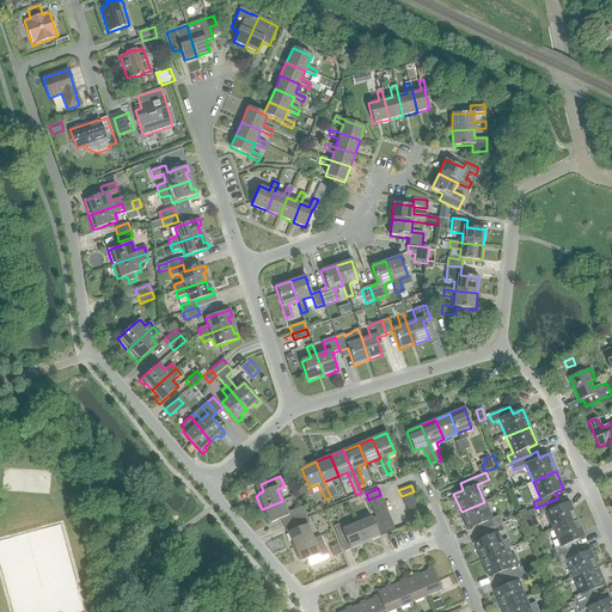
[(416,497),(414,491),(402,496),(404,503),(416,497)]
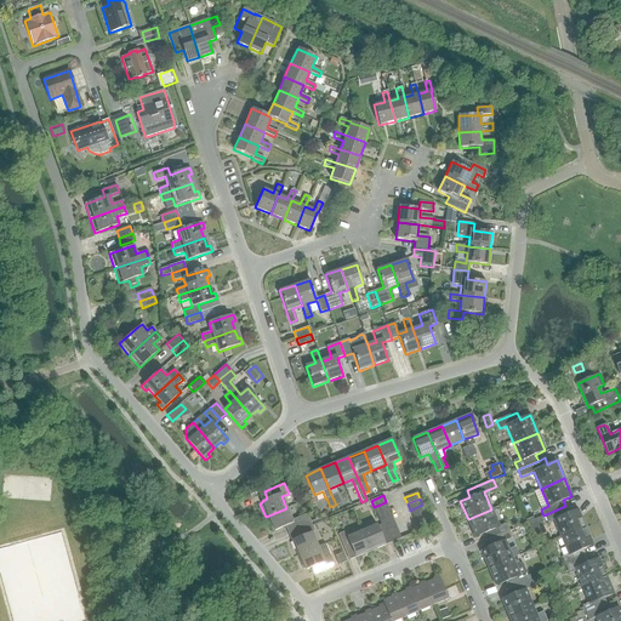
[(388,508),(386,502),(374,507),(376,513),(388,508)]
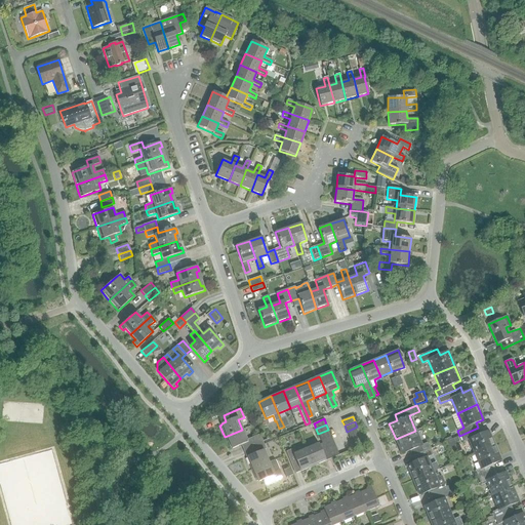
[(359,433),(357,427),(347,432),(349,437),(359,433)]
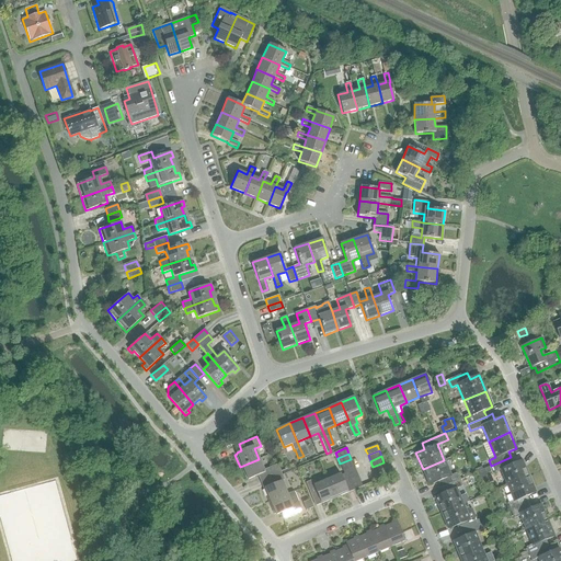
[(507,485),(528,476),(522,460),(513,464),(511,457),(491,466),(494,472),(500,470),(507,485)]
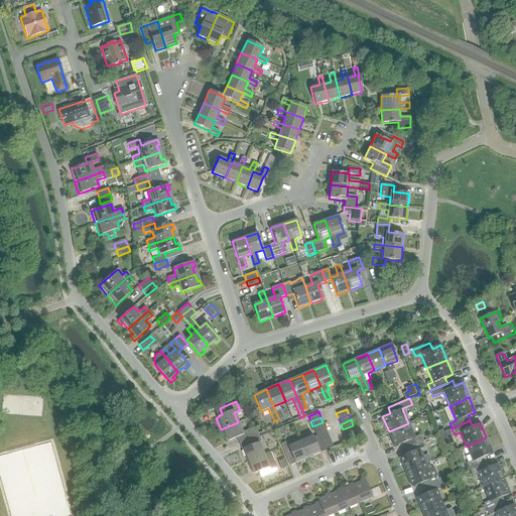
[(243,432),(238,422),(221,429),(226,440),(227,440),(228,441),(237,437),(239,442),(258,435),(255,427),(243,432)]
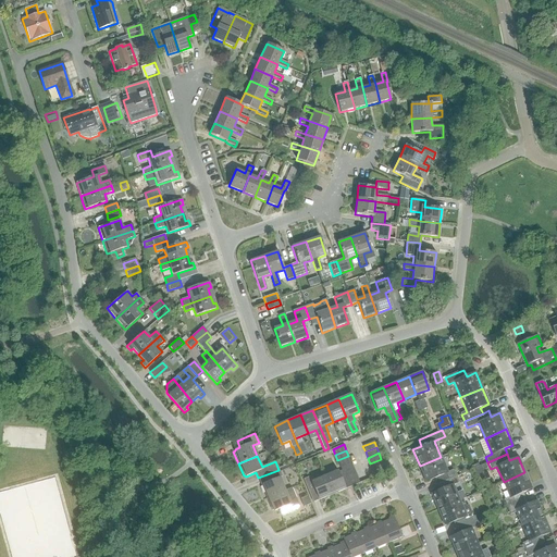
[(350,462),(348,456),(337,460),(341,467),(350,462)]
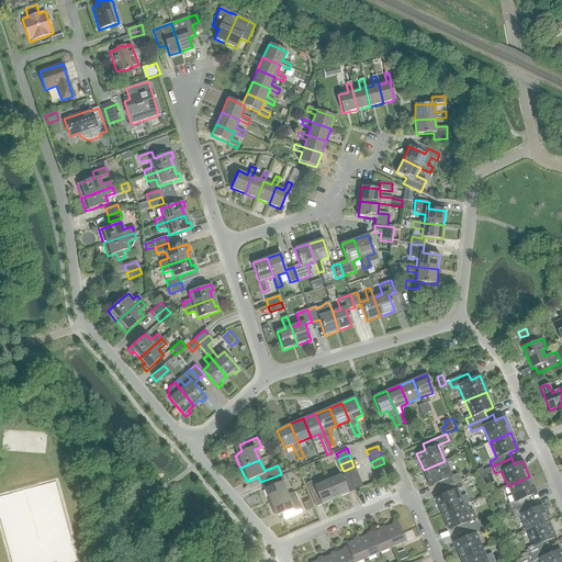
[(451,476),(445,461),(424,470),(430,485),(438,482),(441,489),(460,480),(458,473),(451,476)]
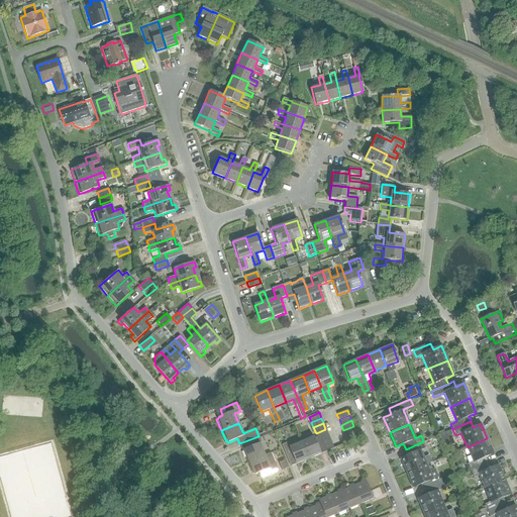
[(356,432),(353,426),(343,430),(346,436),(356,432)]
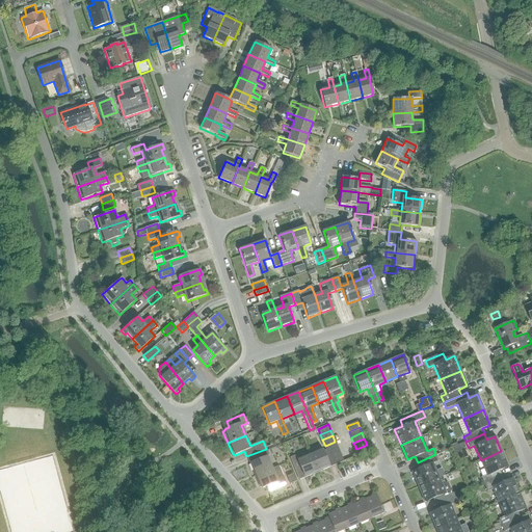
[(336,442),(335,442),(325,446),(326,449),(323,450),(322,449),(310,454),(317,472),(329,467),(325,455),(339,449),(336,442)]
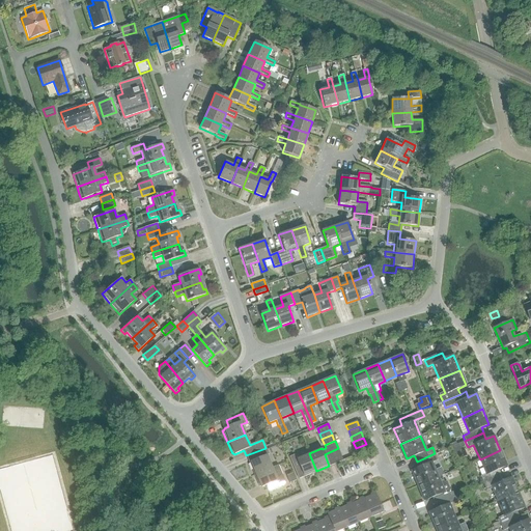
[(368,448),(366,444),(356,448),(358,453),(368,448)]
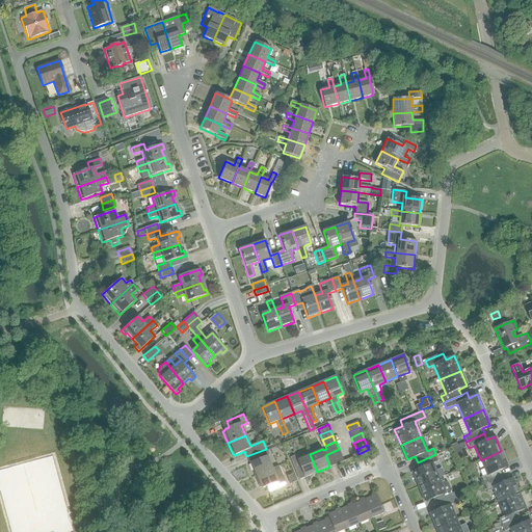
[(246,456),(255,476),(272,469),(267,456),(269,455),(266,449),(246,456)]
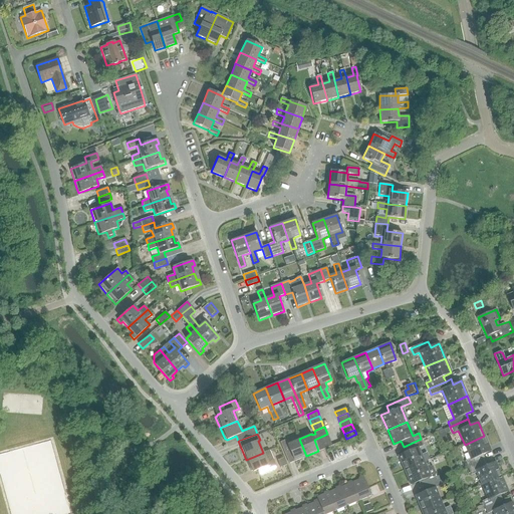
[(329,440),(327,434),(314,440),(316,445),(329,440)]
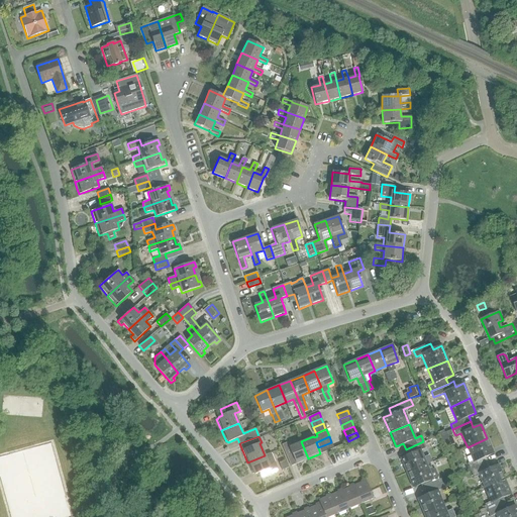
[(494,453),(487,438),(468,447),(473,460),(468,463),(470,470),(488,462),(486,456),(494,453)]
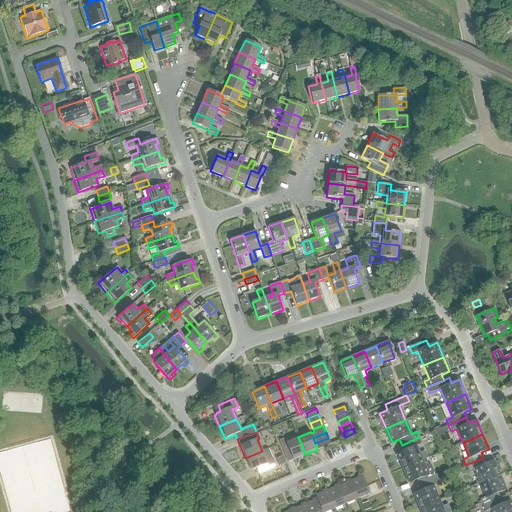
[(287,461),(305,454),(298,437),(286,442),(284,438),(278,440),(287,461)]
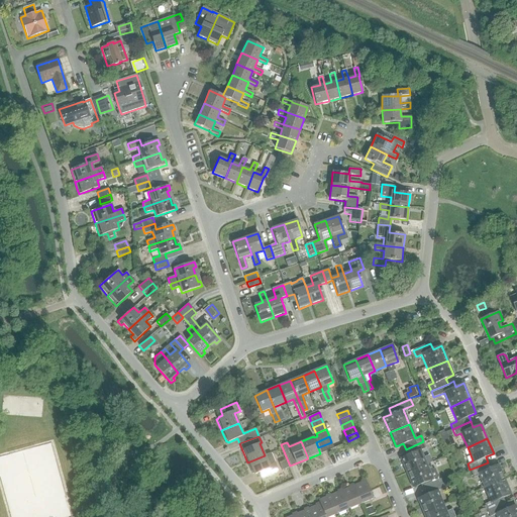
[(426,447),(423,441),(406,449),(408,454),(400,457),(406,473),(426,464),(420,450),(426,447)]
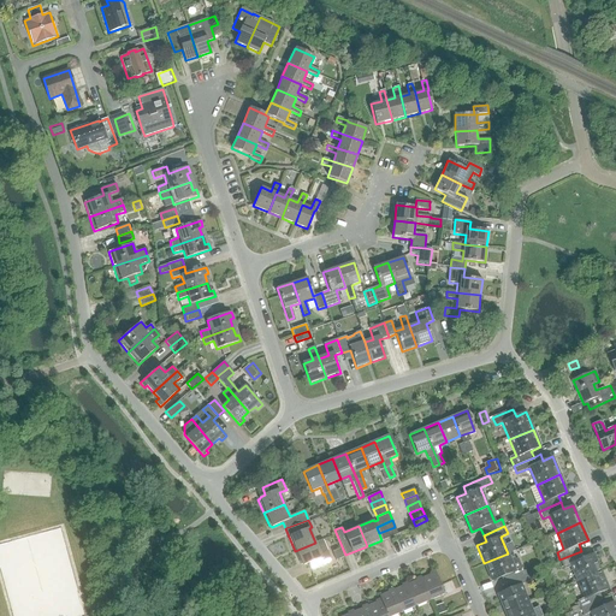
[(395,527),(379,533),(381,540),(398,533),(395,527)]
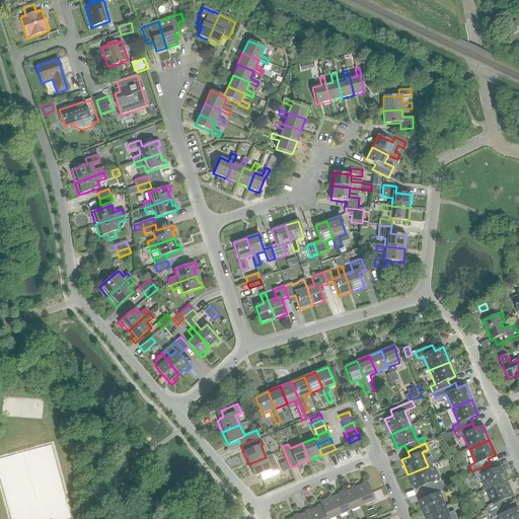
[(271,455),(266,457),(248,464),(252,474),(254,474),(254,475),(260,473),(263,479),(279,472),(275,464),(271,455)]
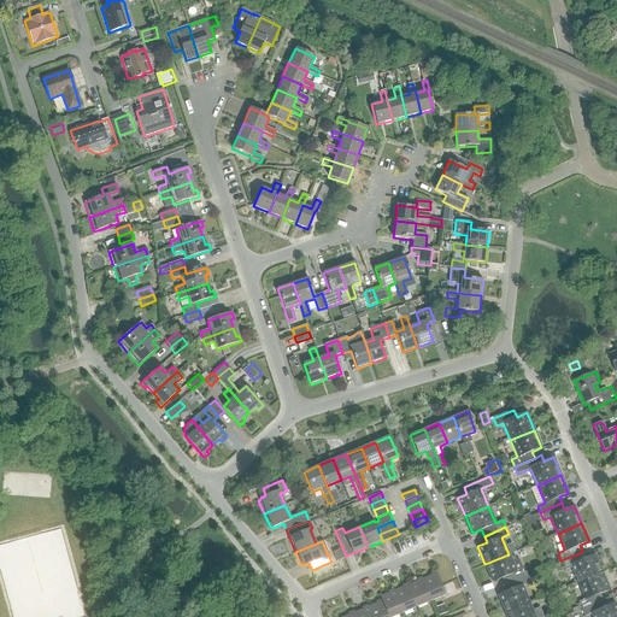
[(333,553),(336,562),(344,559),(340,550),(333,553)]
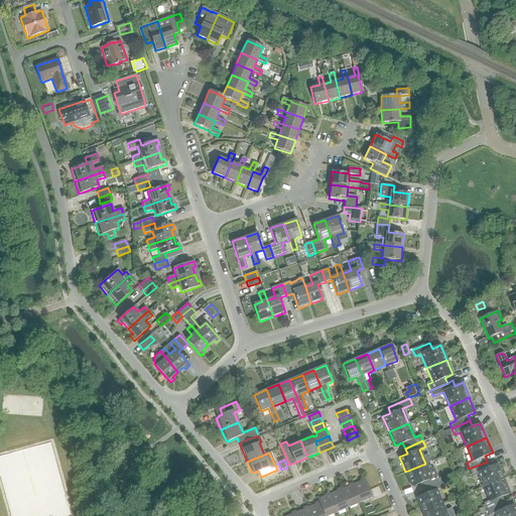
[(489,467),(487,462),(469,469),(473,477),(478,475),(483,487),(503,478),(497,464),(489,467)]
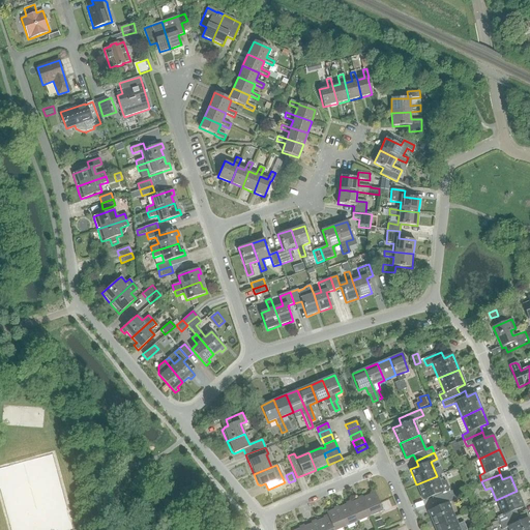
[(431,497),(433,502),(451,495),(445,480),(443,481),(440,475),(437,476),(416,484),(422,500),(431,497)]
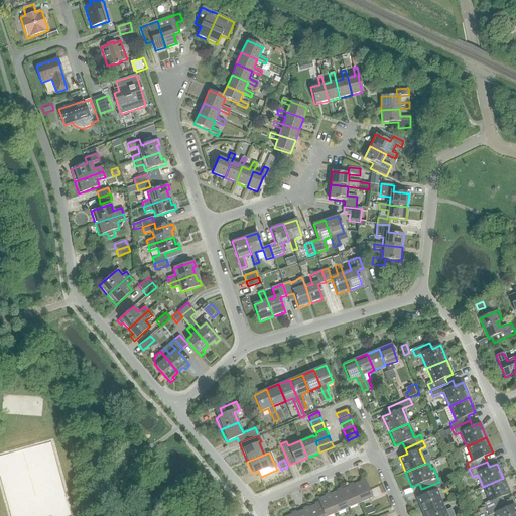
[(503,478),(483,487),(489,500),(483,503),(486,509),(504,502),(502,497),(509,493),(503,478)]
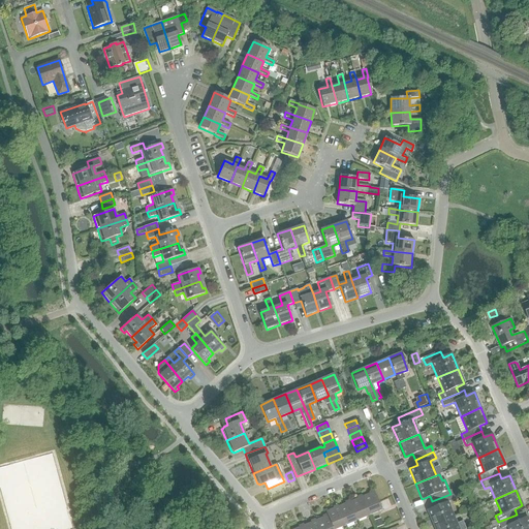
[(374,492),(362,496),(370,515),(382,509),(374,492)]
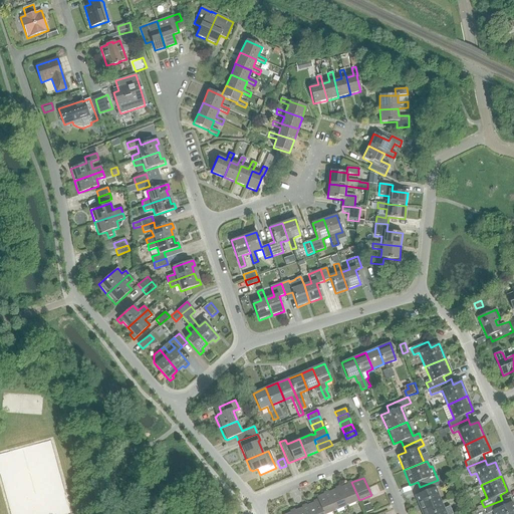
[(415,496),(421,510),(441,502),(435,488),(441,486),(438,480),(420,487),(423,492),(415,496)]
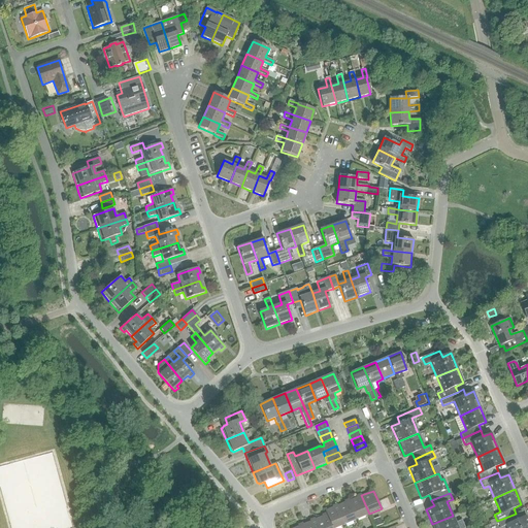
[(350,500),(358,519),(369,514),(361,495),(350,500)]
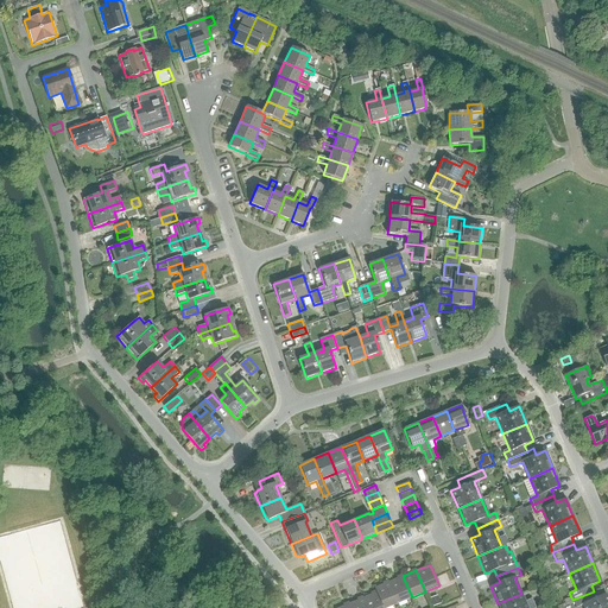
[(403,576),(388,582),(398,603),(412,597),(403,576)]
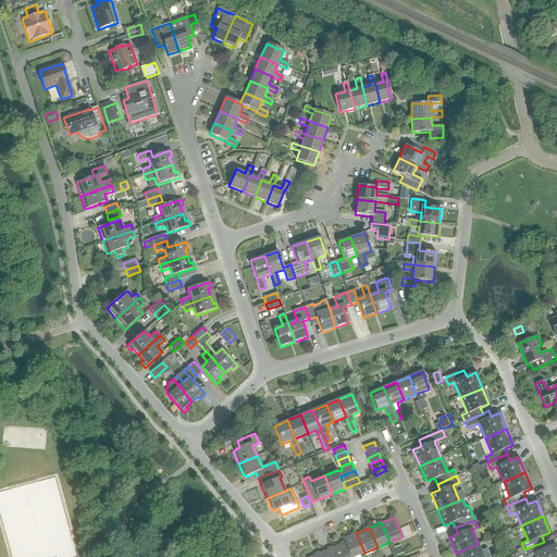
[(345,543),(350,556),(354,556),(364,553),(356,533),(343,539),(345,543)]
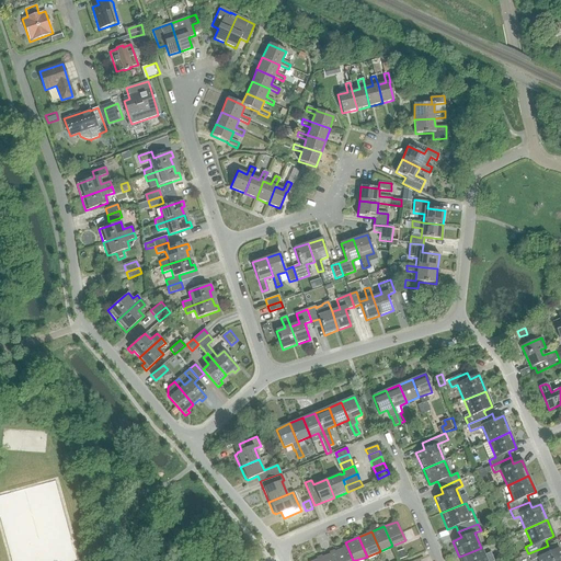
[(539,560),(560,560),(560,552),(559,548),(550,552),(548,546),(528,553),(531,560),(538,558),(539,560)]
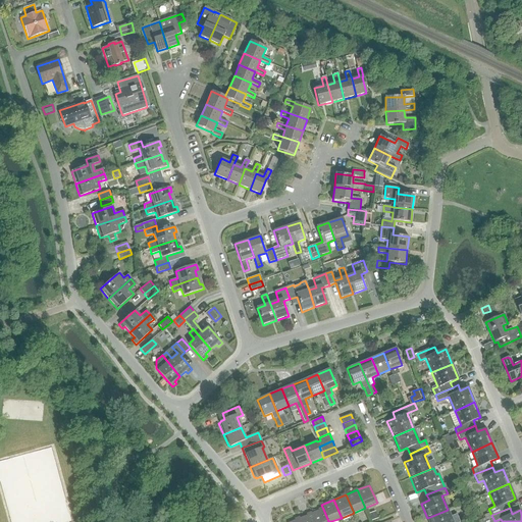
[(328,521),(323,509),(312,514),(315,521),(328,521)]
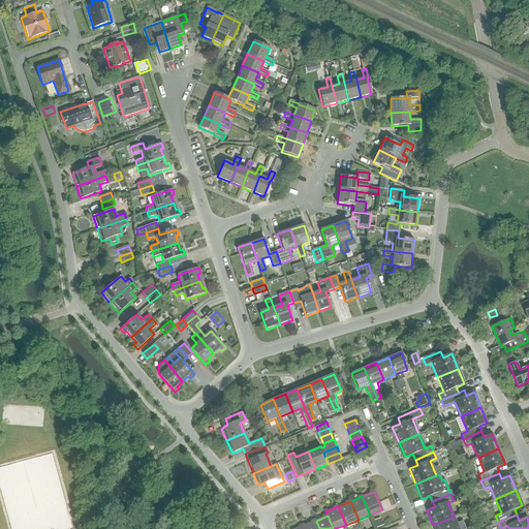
[(465,528),(462,520),(457,523),(454,517),(433,525),(434,528),(465,528)]
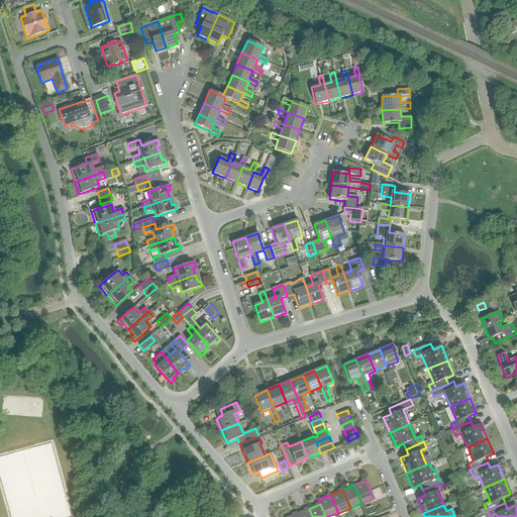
[(366,509),(368,515),(374,513),(371,506),(366,509)]
